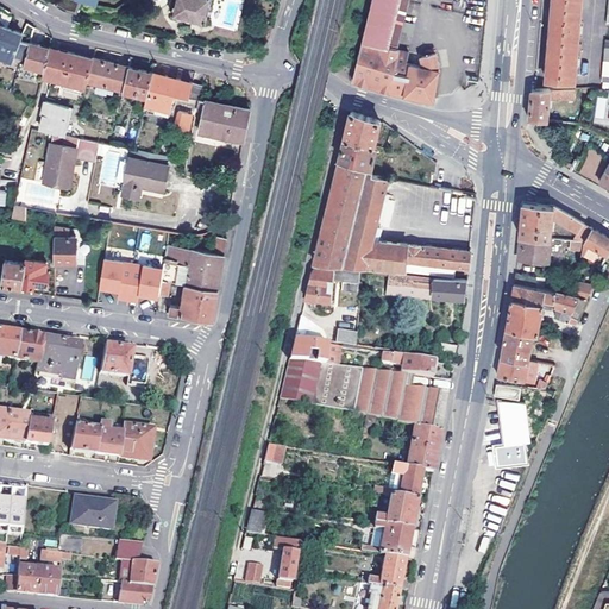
[(75,14),(80,0),(56,0),(55,6),(63,11),(75,14)]
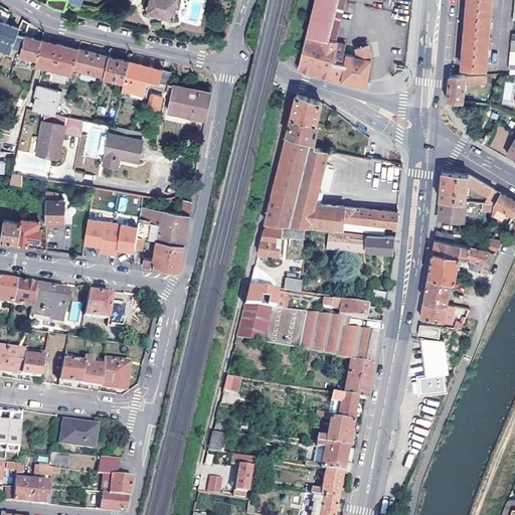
[(147,0),(145,12),(173,18),(177,0),(147,0)]
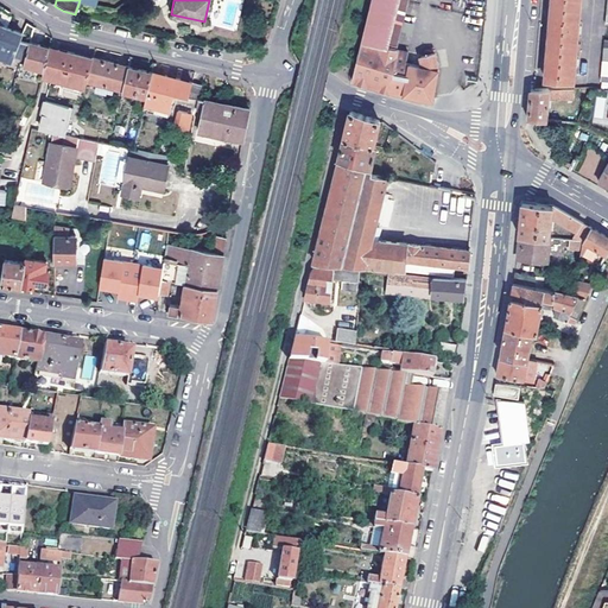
[(372,0),(362,40),(352,81),(388,92),(393,92),(432,100),(438,68),(434,52),(420,56),(423,65),(406,62),(409,51),(398,50),(387,48),(398,0),(372,0)]
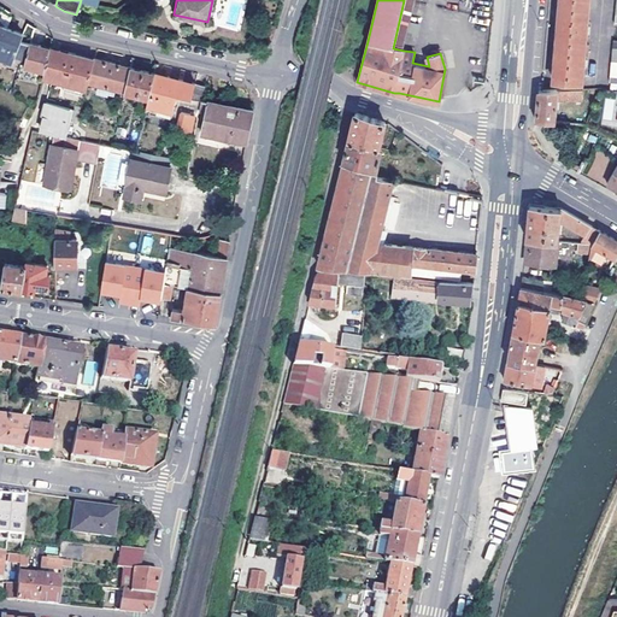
[(415,0),(404,0),(393,48),(404,51),(415,0)]
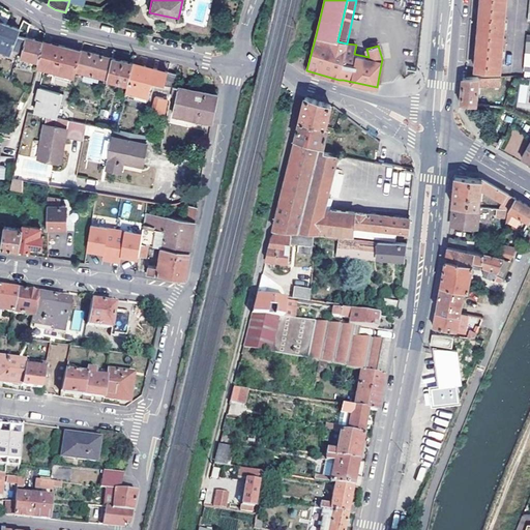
[(507,19),(504,19),(505,0),(480,0),(479,15),(476,60),(475,68),(500,70),(500,63),(504,63),(506,39),(502,38),(503,26),(507,26),(507,19)]
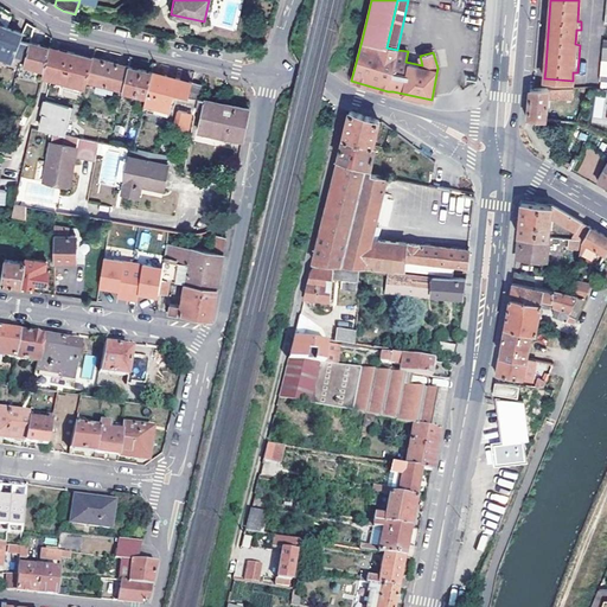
[(256,33),(267,37),(270,25),(260,23),(256,33)]
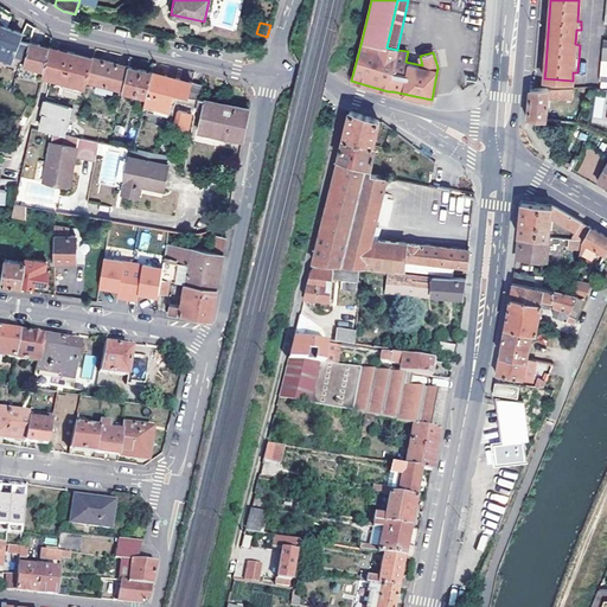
[(11,31),(0,25),(0,56),(12,61),(16,53),(25,58),(29,43),(20,40),(21,36),(11,31)]
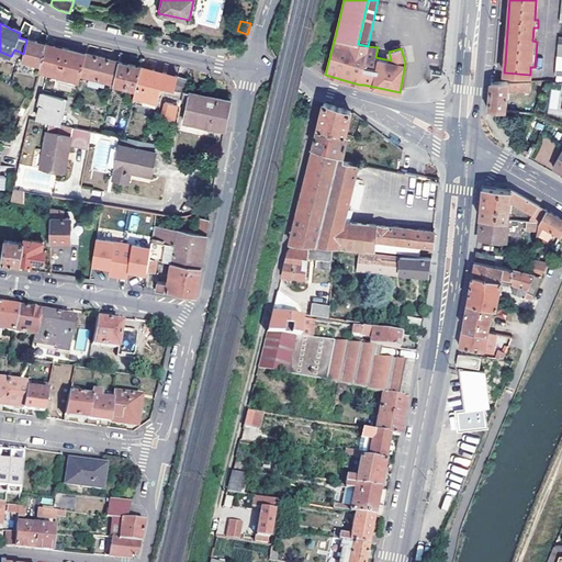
[(40,65),(45,44),(36,42),(26,40),(23,54),(22,62),(40,65)]
